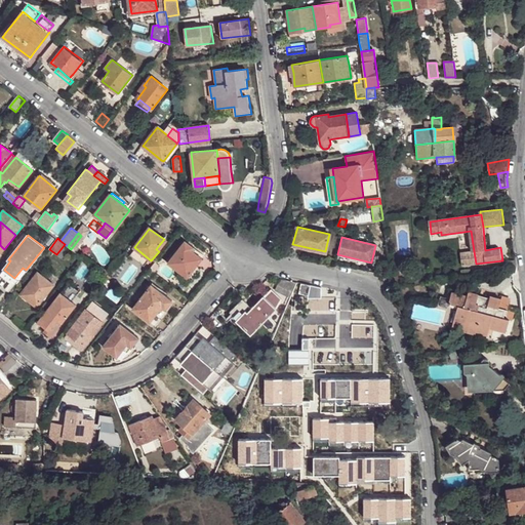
[(179,272),(189,278),(198,266),(202,259),(194,253),(191,250),(194,247),(185,241),(168,264),(172,266),(179,272)]
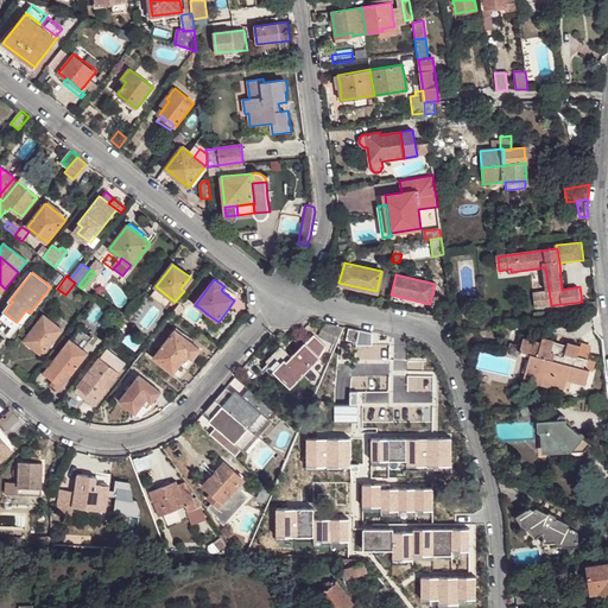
[(537,308),(551,305),(549,291),(534,292),(537,308)]
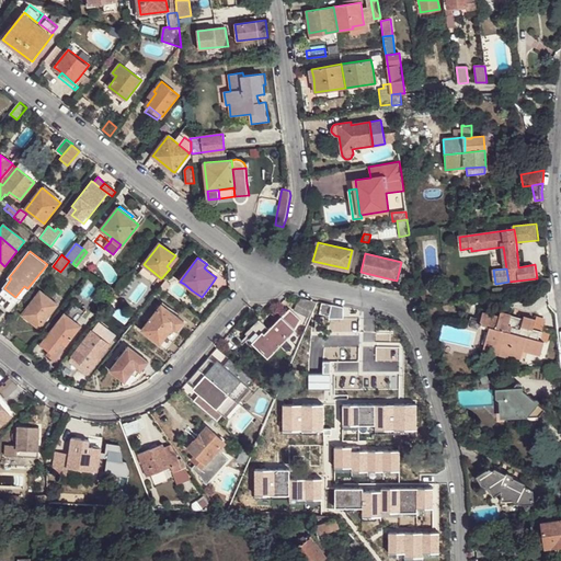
[(161,287),(165,290),(171,284),(167,281),(161,287)]
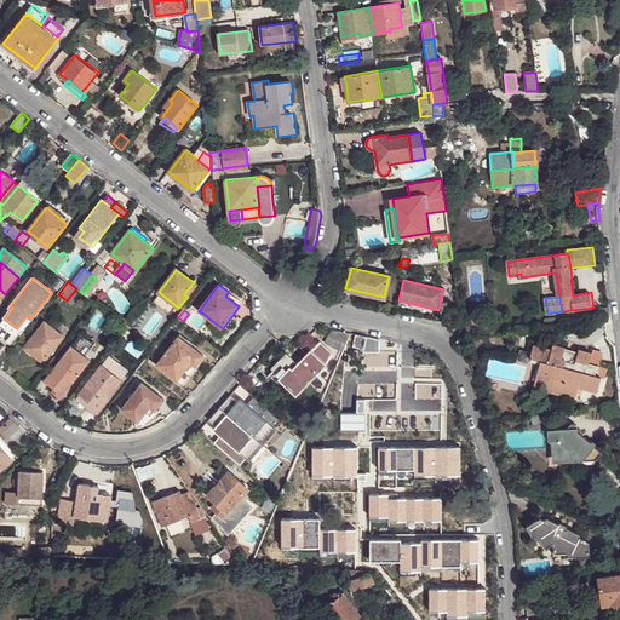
[(234,314),(223,328),(212,321),(211,322),(208,326),(222,337),(237,317),(234,314)]
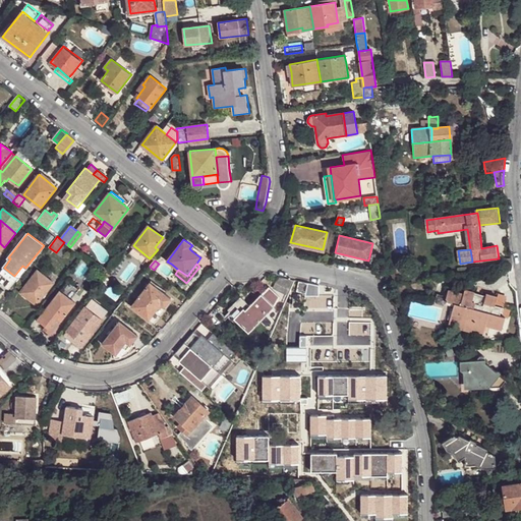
[(16,281),(25,268),(22,266),(14,276),(12,278),(16,281)]
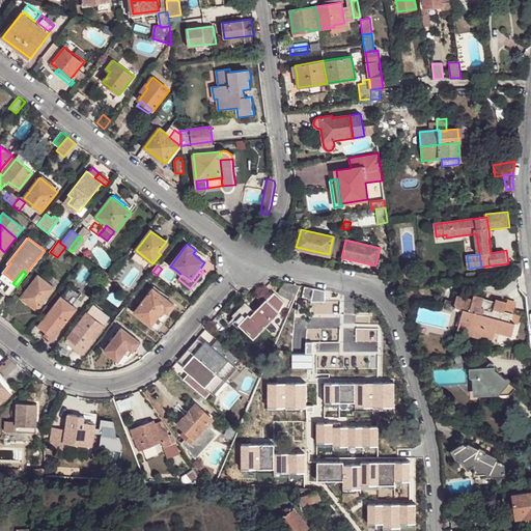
[(12,283),(15,281),(4,273),(2,275),(12,283)]
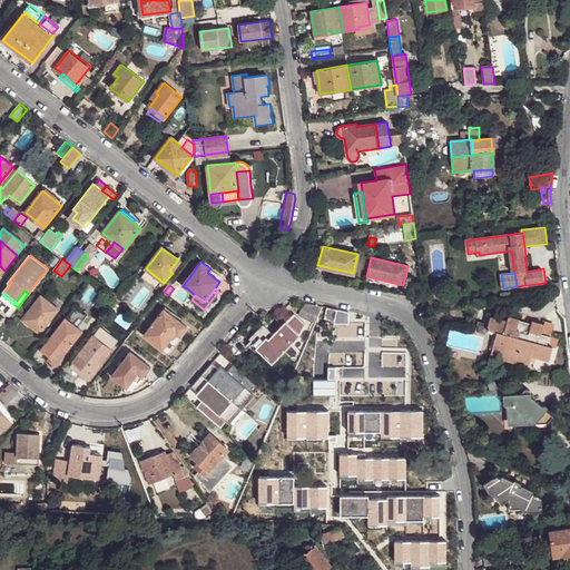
[(59,311),(41,296),(22,320),(25,322),(26,324),(30,327),(32,327),(40,334),(59,311)]
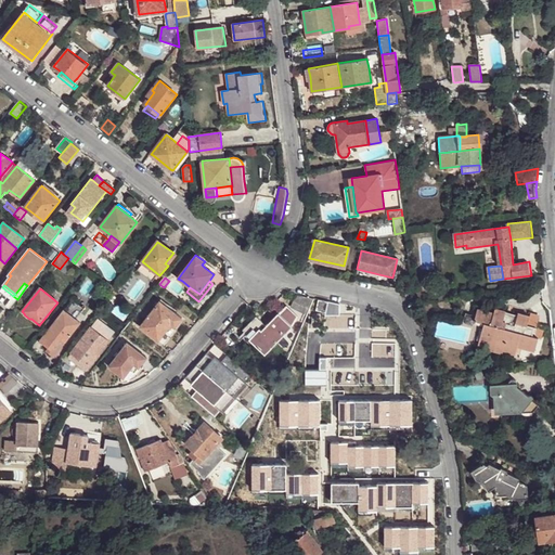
[(306,296),(297,295),(294,308),(302,310),(306,296)]
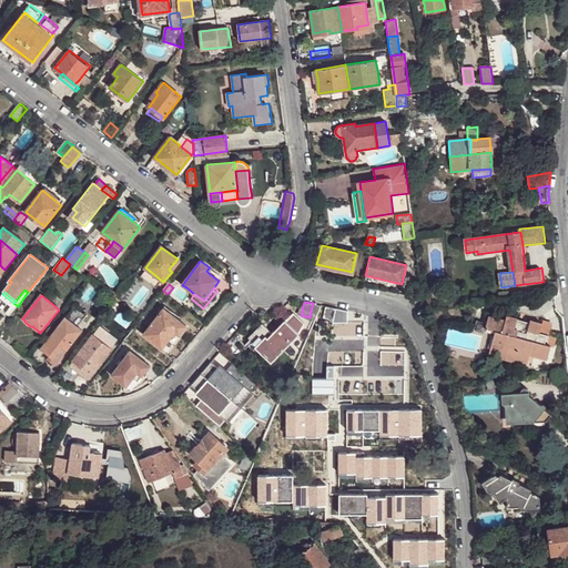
[(321,305),(313,303),(310,317),(315,318),(321,305)]
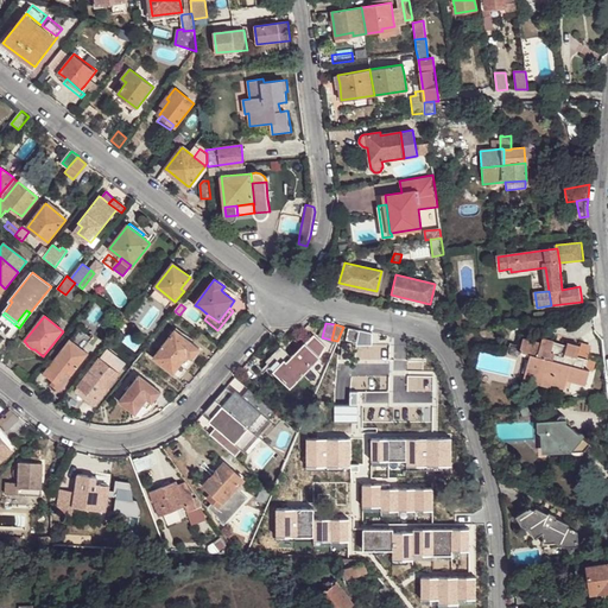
[(361,330),(348,328),(346,340),(353,342),(353,344),(359,346),(361,330)]
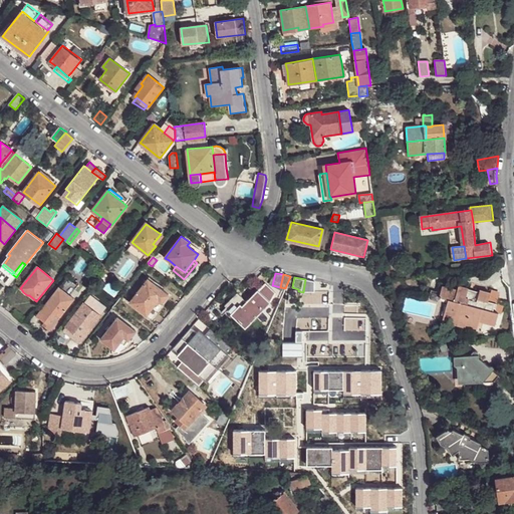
[(130,302),(148,315),(159,300),(162,303),(169,294),(149,278),(130,302)]
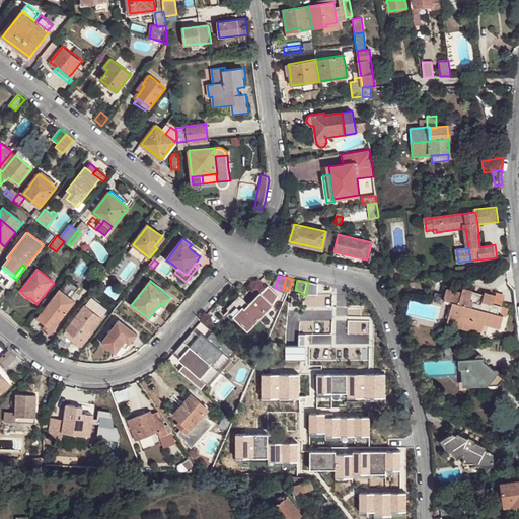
[(61,291),(71,298),(77,291),(67,283),(61,291)]
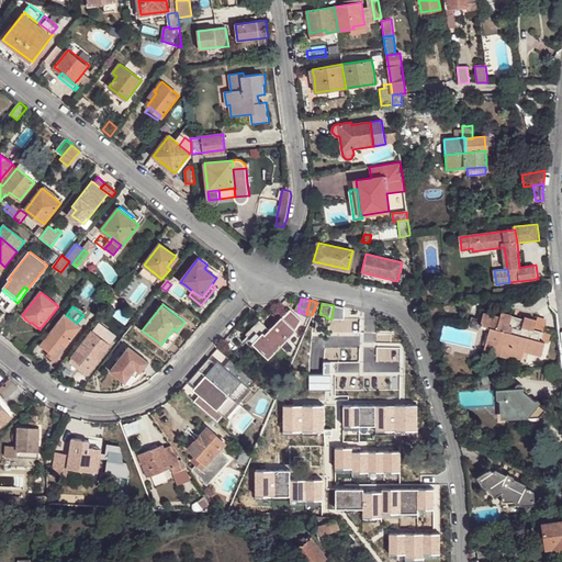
[(284,319),(295,330),(301,321),(291,311),(283,318),(284,319)]
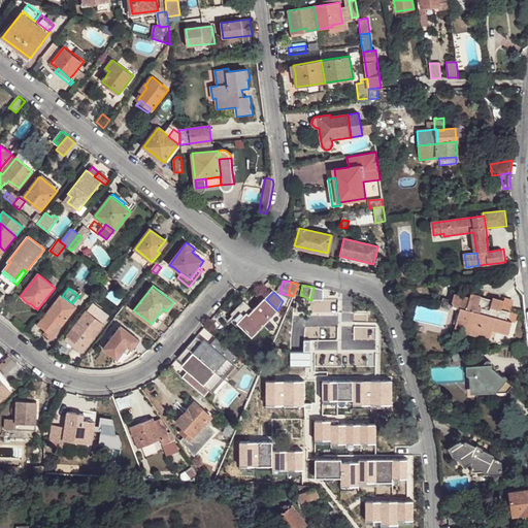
[(460,306),(454,328),(465,331),(468,322),(508,332),(512,320),(505,318),(506,315),(507,315),(509,310),(499,307),(500,304),(501,304),(503,300),(492,297),(492,298),(470,293),(469,297),(466,307),(460,306)]
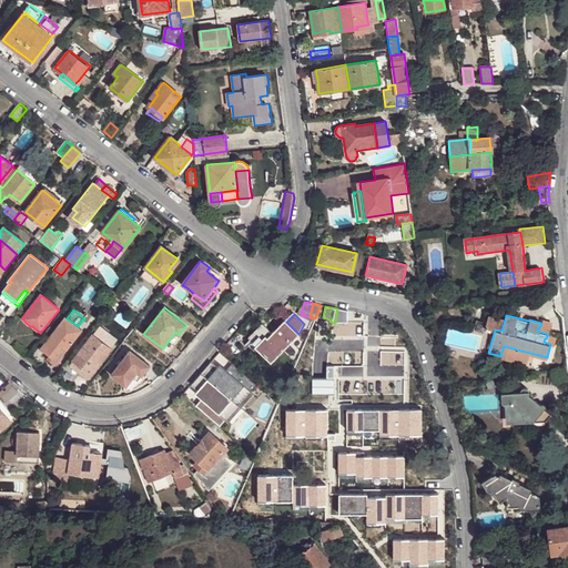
[(495,330),(501,331),(505,320),(489,316),(487,327),(495,330)]
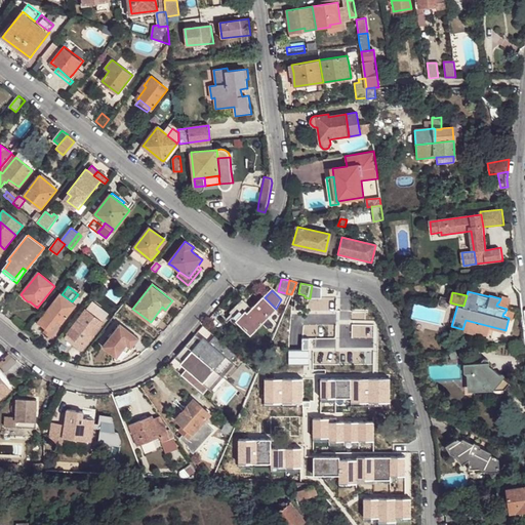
[(76,305),(72,301),(62,294),(61,293),(38,322),(44,327),(49,331),(57,319),(62,322),(76,305)]
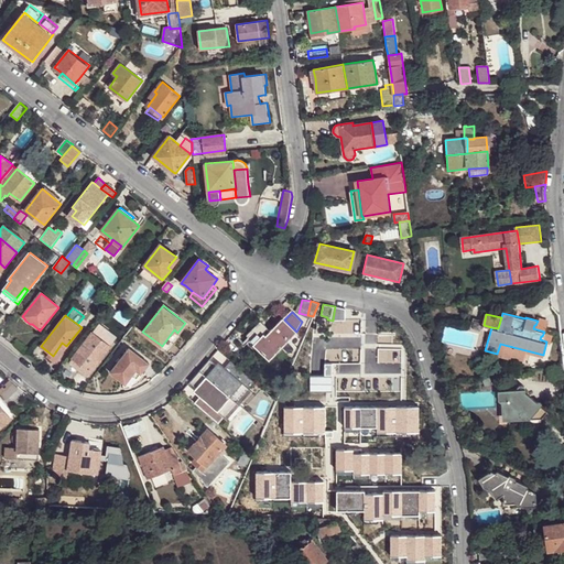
[(283,318),(266,336),(269,338),(285,321),(284,320),(283,318)]
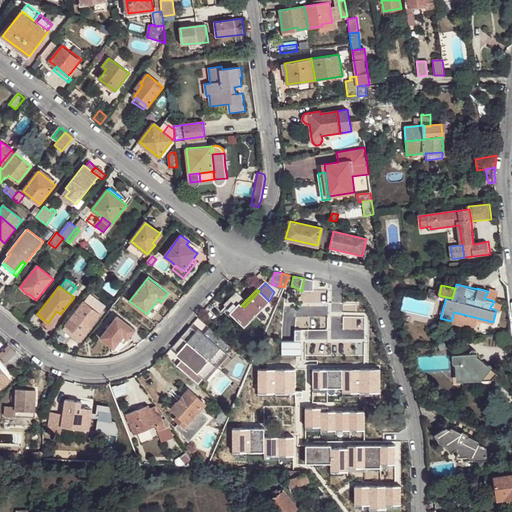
[(245,327),(269,301),(259,291),(244,307),(241,305),(240,303),(230,313),(245,327)]
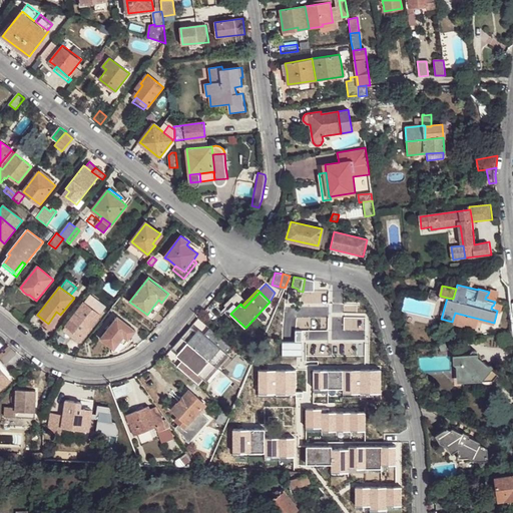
[(227,306),(229,308),(236,301),(239,297),(236,294),(225,305),(227,306)]
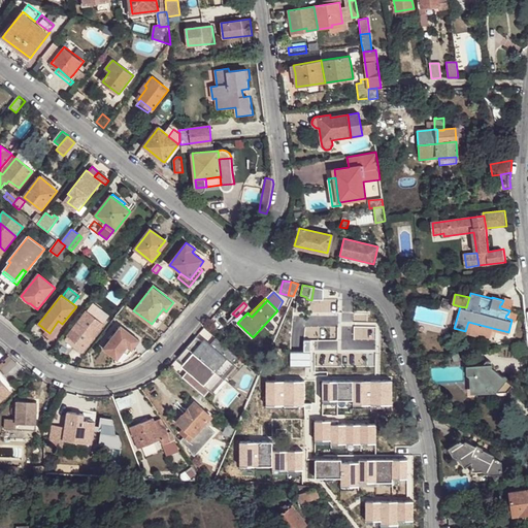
[(93,303),(87,311),(95,318),(98,314),(102,309),(93,303)]
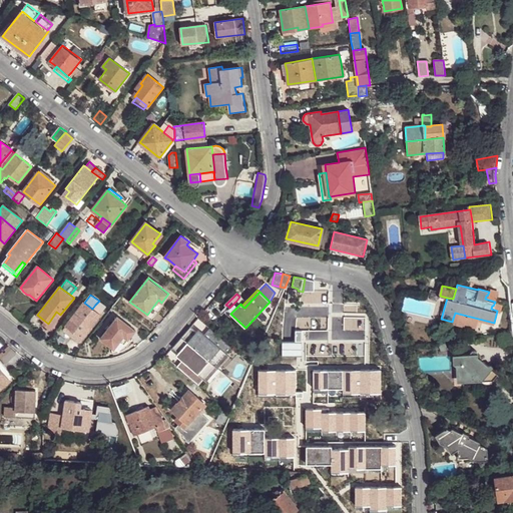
[(158,300),(147,315),(152,320),(164,304),(161,303),(158,300)]
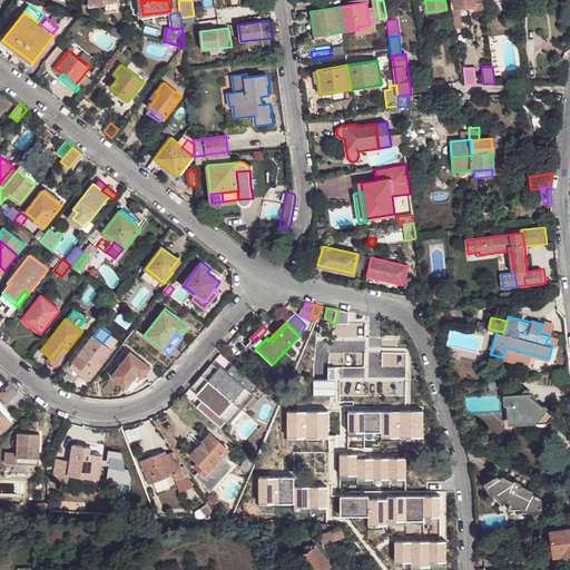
[(253,345),(256,349),(267,337),(263,334),(255,342),(253,345)]
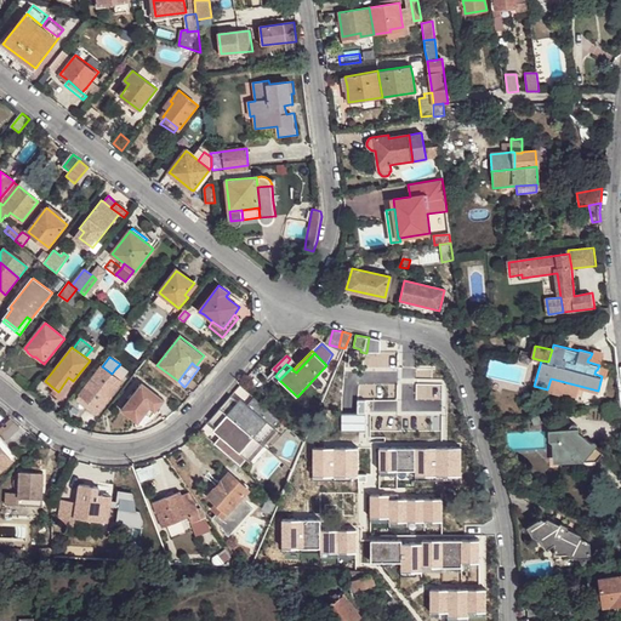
[(91,402),(100,409),(121,382),(112,374),(102,366),(80,394),(91,402)]
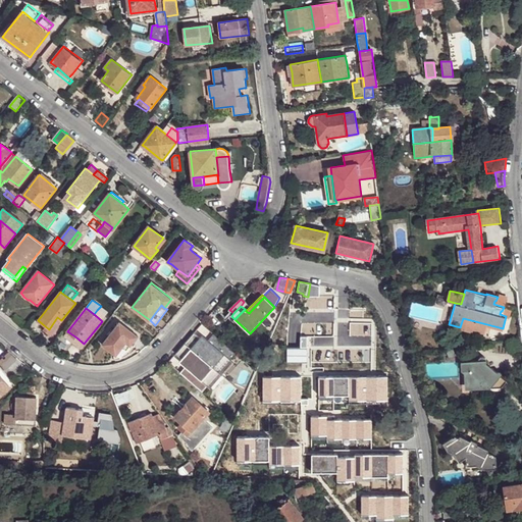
[(97,310),(94,314),(102,321),(106,316),(97,310)]
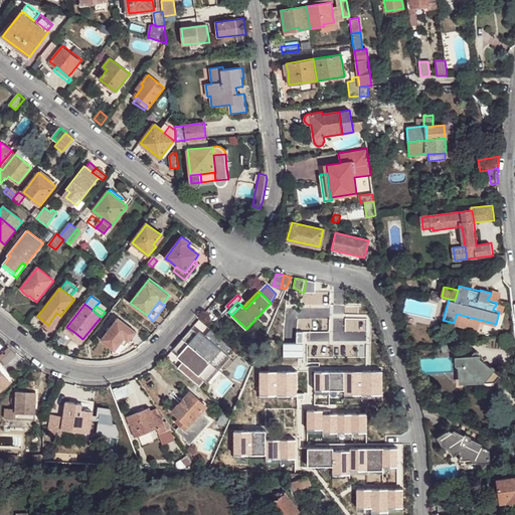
[(52,328),(60,316),(56,313),(48,325),(52,328)]
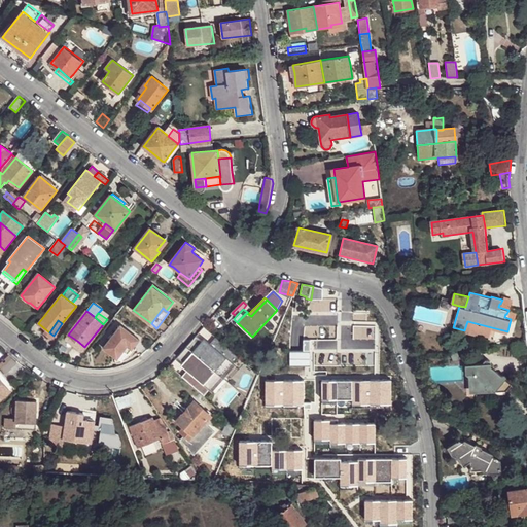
[(128,346),(132,349),(133,348),(139,340),(121,325),(104,347),(115,357),(117,358),(128,346)]
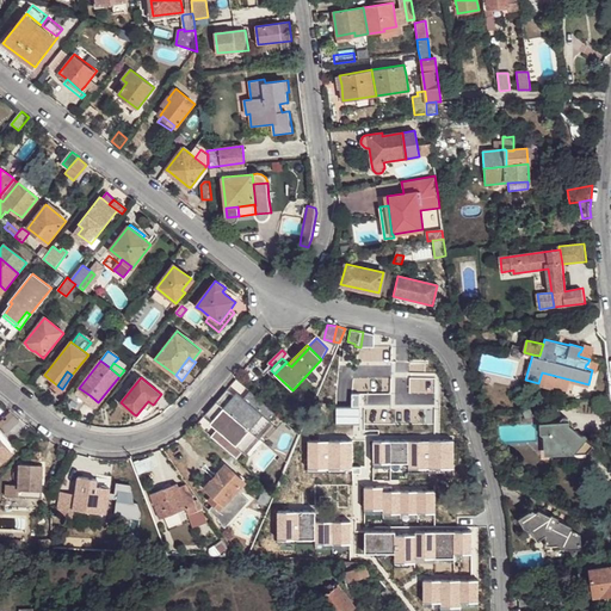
[(85,400),(90,395),(79,388),(76,393),(85,400)]
